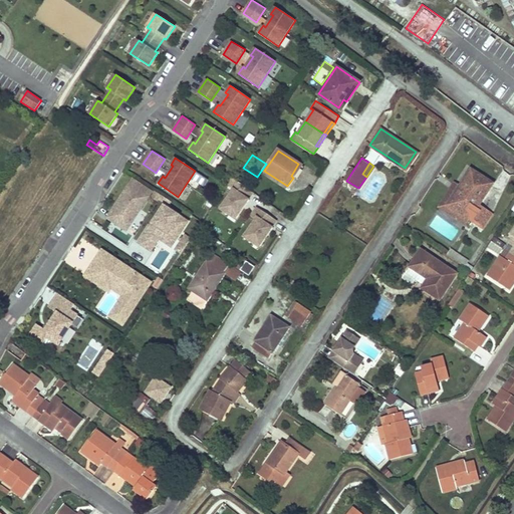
[(298,164),(291,176),(293,178),(295,179),(303,167),(298,164)]
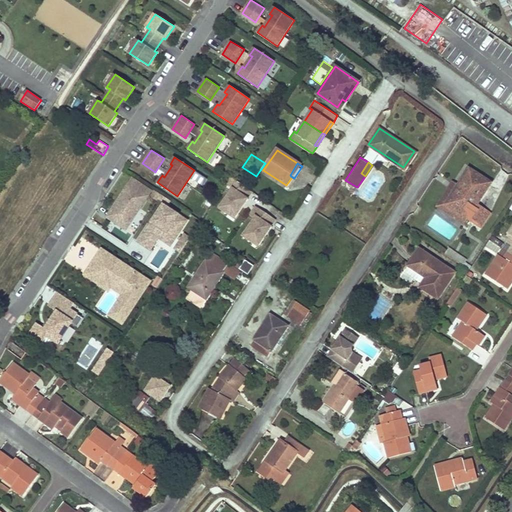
[(469,168),(458,185),(461,187),(449,204),(480,225),(489,212),(476,203),(489,182),(469,168)]
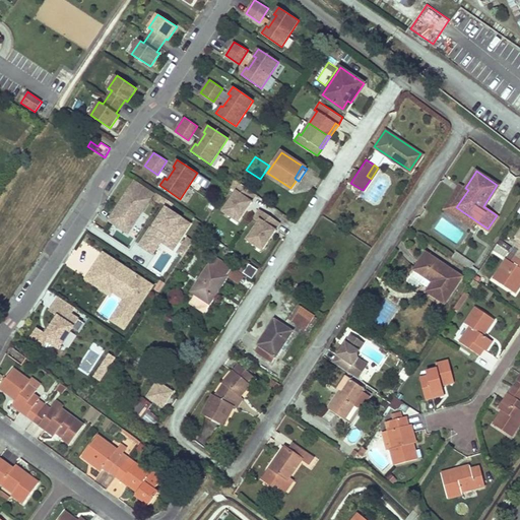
[(155,195),(133,178),(102,219),(125,237),(155,195)]
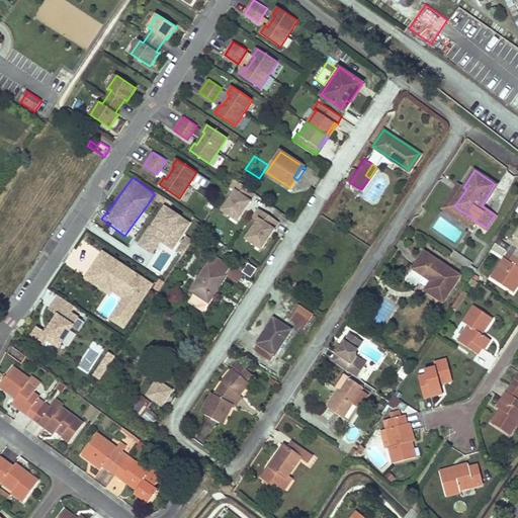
[(239,216),(250,200),(249,199),(254,192),(233,179),(227,188),(232,191),(220,210),(230,217),(233,211),(239,216)]
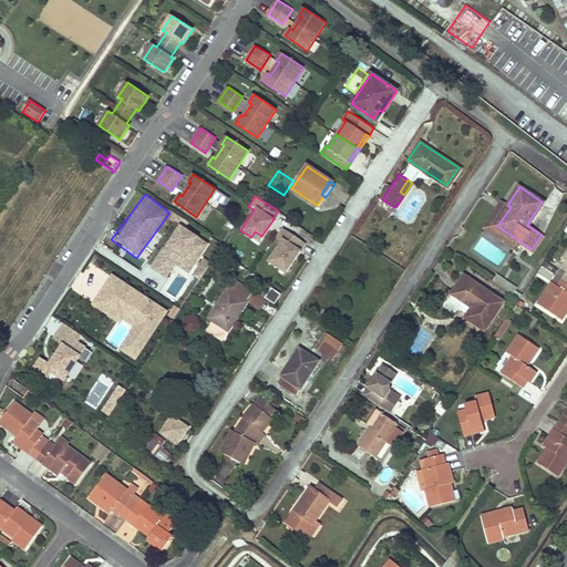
[(507,205),(494,224),(497,226),(511,207),(507,205)]
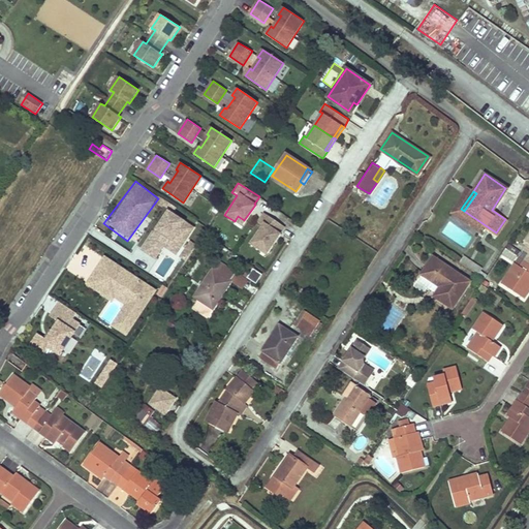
[(157,258),(164,246),(178,254),(196,224),(166,207),(141,249),(157,258)]
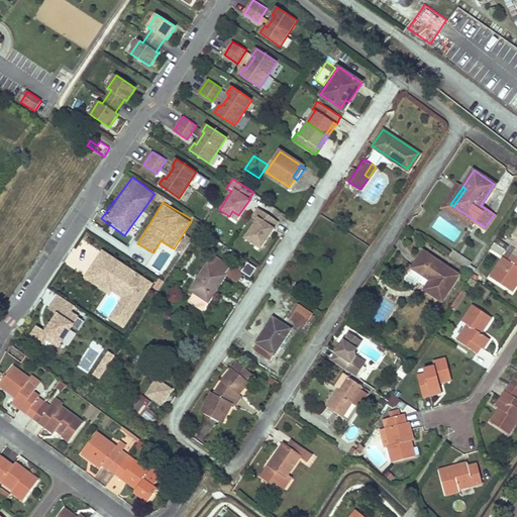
[(264,242),(274,227),(274,226),(278,220),(257,206),(251,215),(256,219),(244,236),(253,243),(256,238),(264,242)]
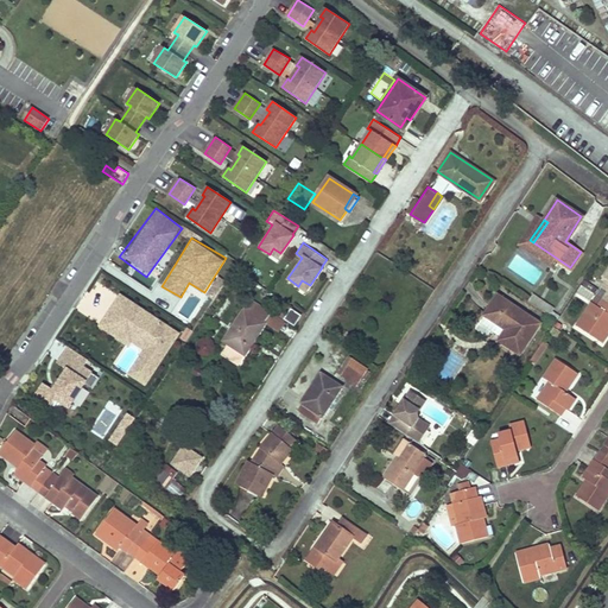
[(280,253),(273,248),(270,254),(277,259),(280,253)]
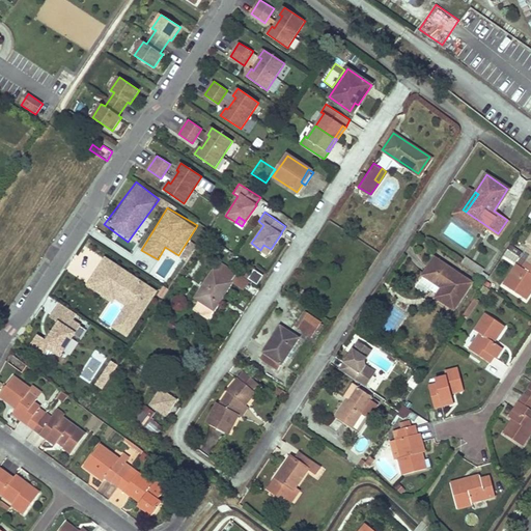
[(271,249),(263,245),(260,250),(268,254),(271,249)]
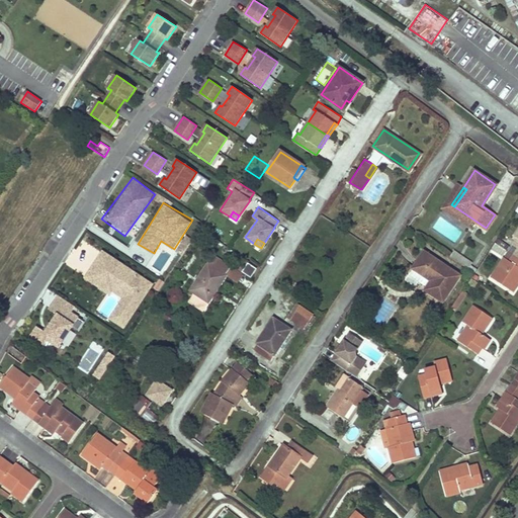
[(453,249),(449,255),(466,267),(470,261),(453,249)]
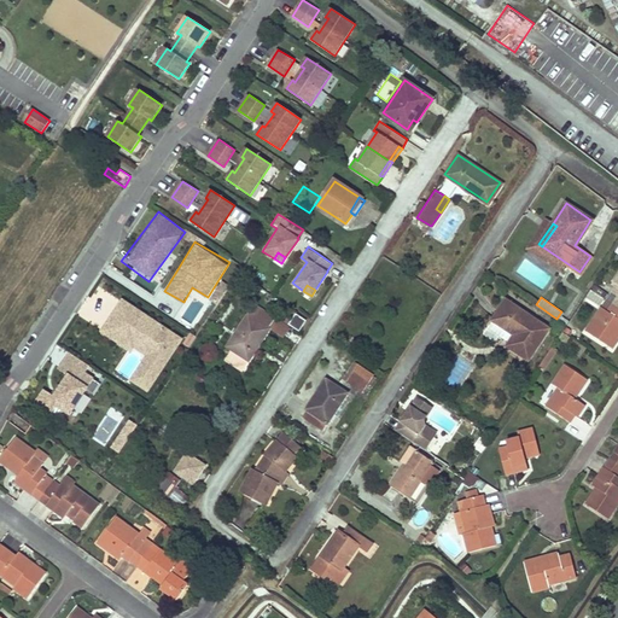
[(186,342),(120,298),(98,331),(141,360),(127,380),(149,396),(186,342)]
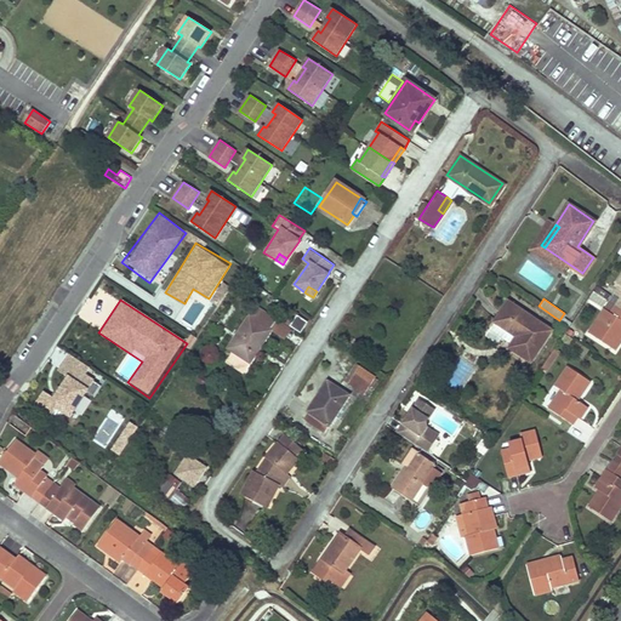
[(508,301),(495,320),(517,336),(510,346),(530,360),(550,329),(508,301)]
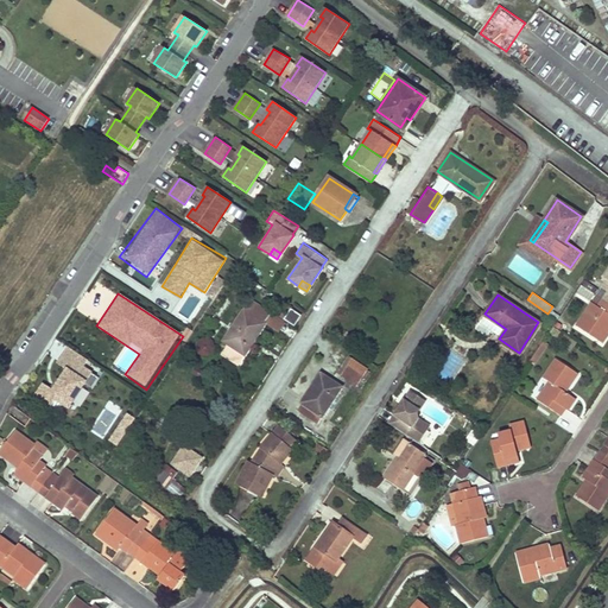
[(593,302),(576,325),(601,342),(607,331),(607,301),(603,298),(599,306),(593,302)]
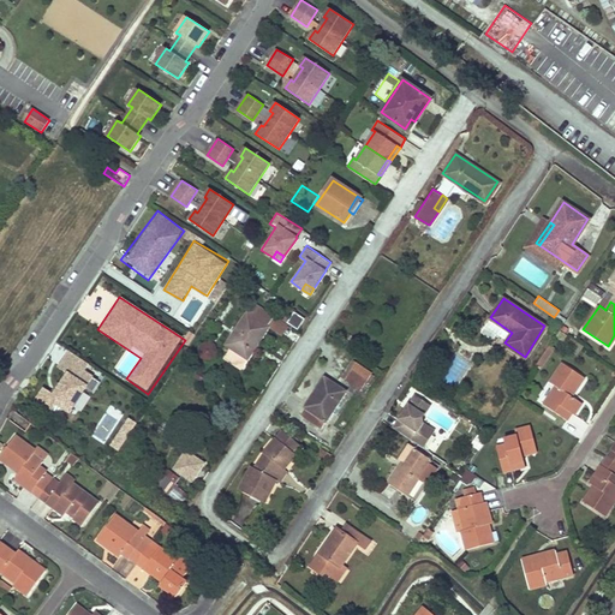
[(254,303),(227,344),(232,346),(225,356),(240,366),(248,357),(254,347),(251,345),(266,323),(272,315),(254,303)]
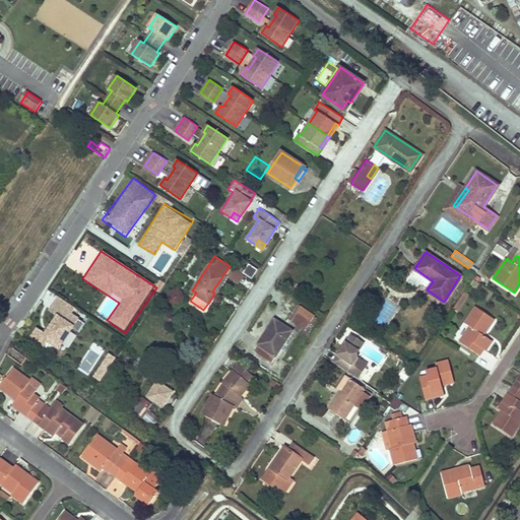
[(249,263),(243,271),(252,277),(257,268),(249,263)]
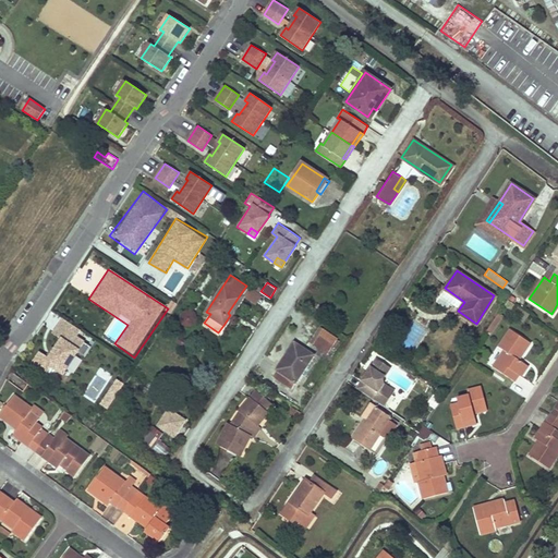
[(261,295),(246,286),(241,293),(243,295),(255,303),(261,295)]
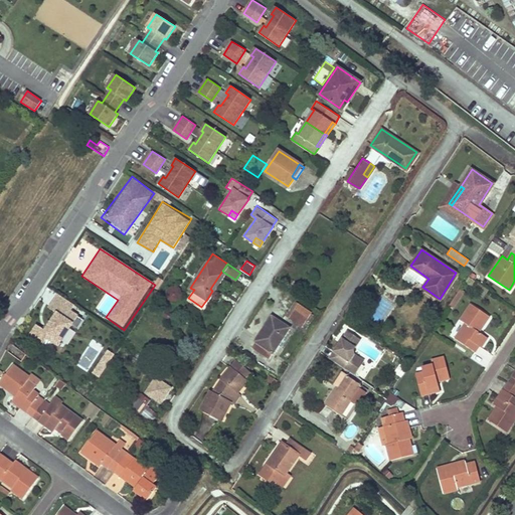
[(222,271),(210,289),(212,291),(224,273),(222,271)]
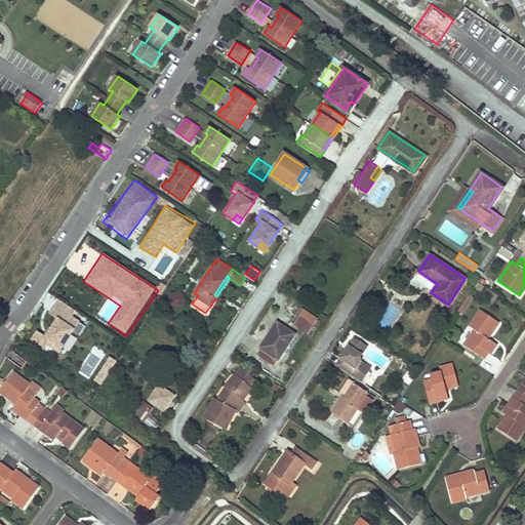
[(477,280),(473,286),(480,290),(484,284),(477,280)]
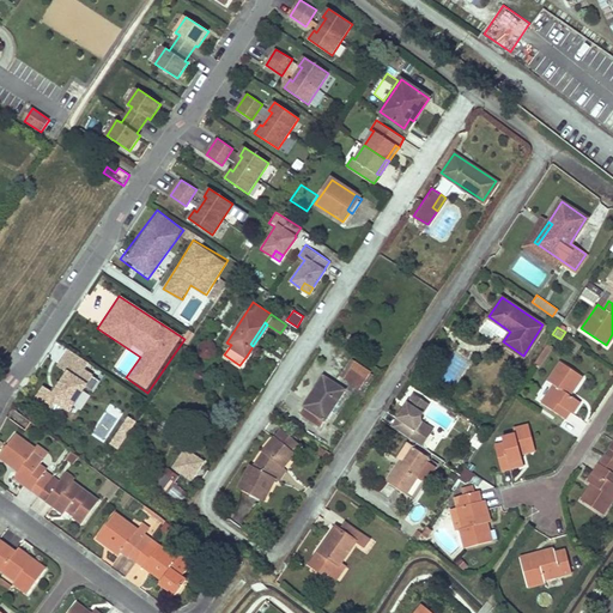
[(539,365),(554,343),(548,339),(534,362),(539,365)]
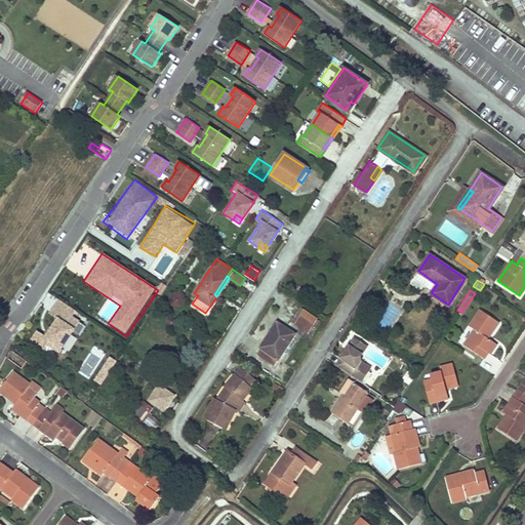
[(174,307),(187,304),(184,291),(170,294),(174,307)]
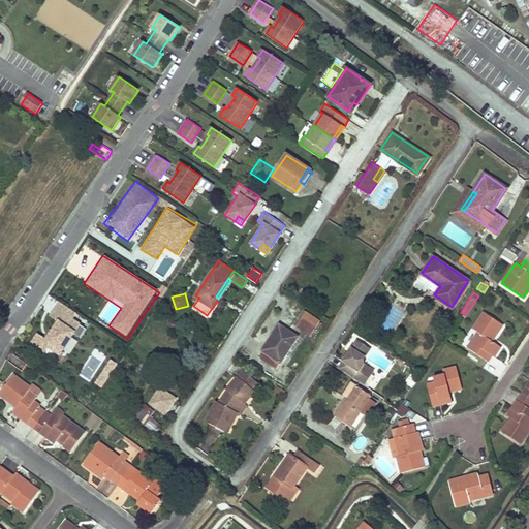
[(84,319),(59,302),(49,315),(57,320),(42,341),(36,337),(30,344),(47,355),(49,350),(57,356),(84,319)]
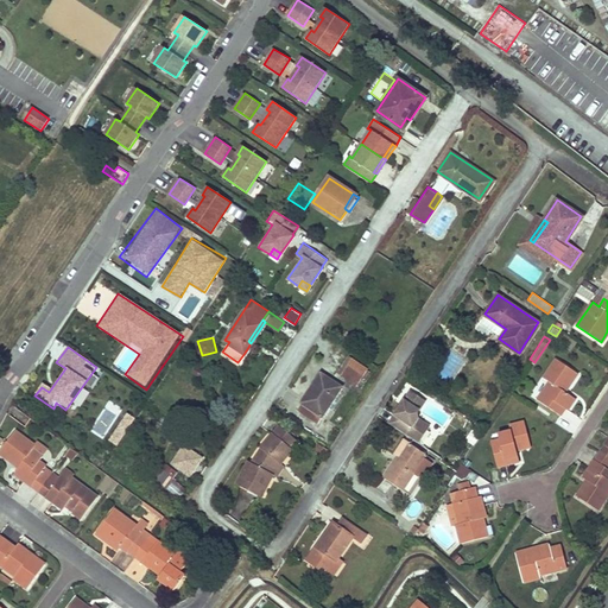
[(352,356),(340,373),(356,384),(366,367),(352,356)]
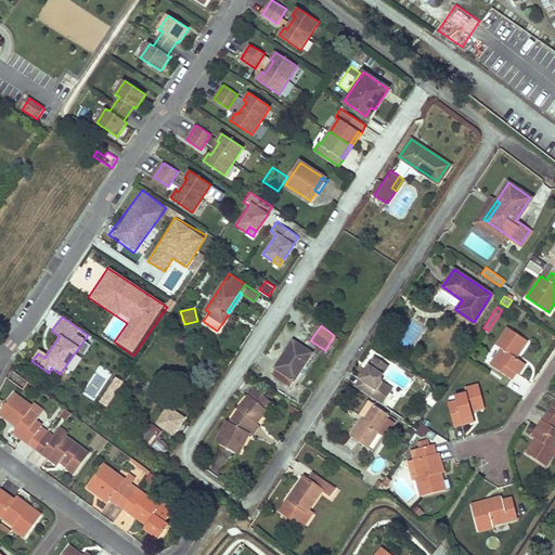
[(502,348),(491,365),(511,379),(516,372),(517,373),(525,363),(516,357),(527,340),(507,327),(497,344),(502,348)]
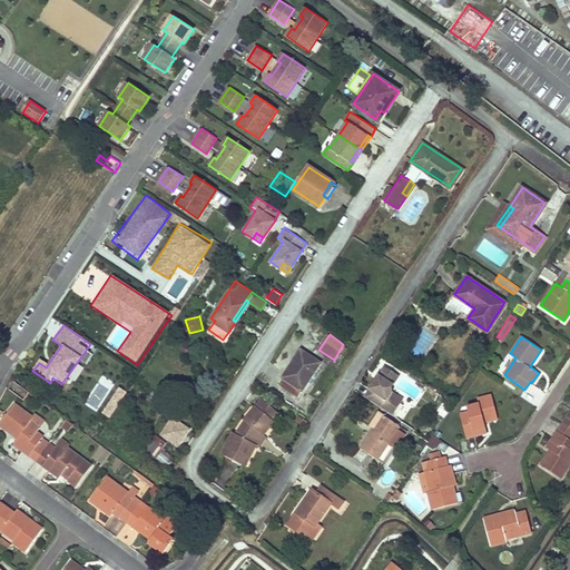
[(301,350),(290,365),(293,367),(286,379),(282,385),(297,396),(320,362),(301,350)]
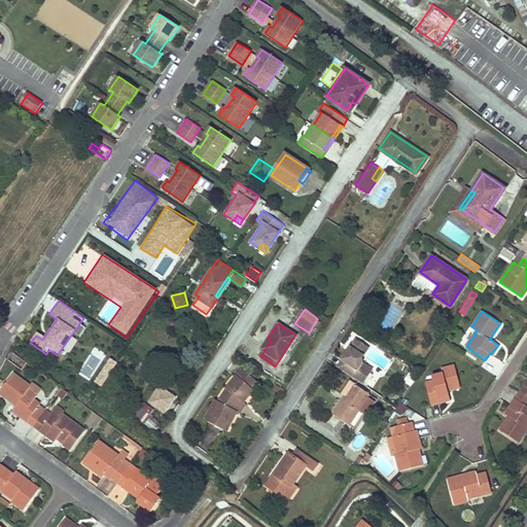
[(369,346),(356,337),(350,346),(352,347),(350,351),(348,349),(337,365),(362,382),(373,367),(362,361),(361,356),(369,346)]
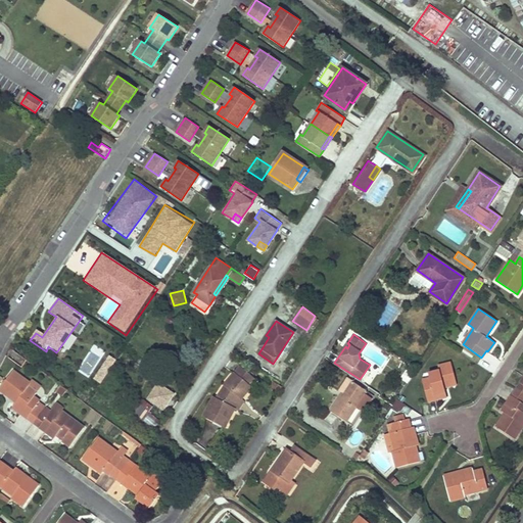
[(266,335),(258,345),(263,347),(269,337),(266,335)]
